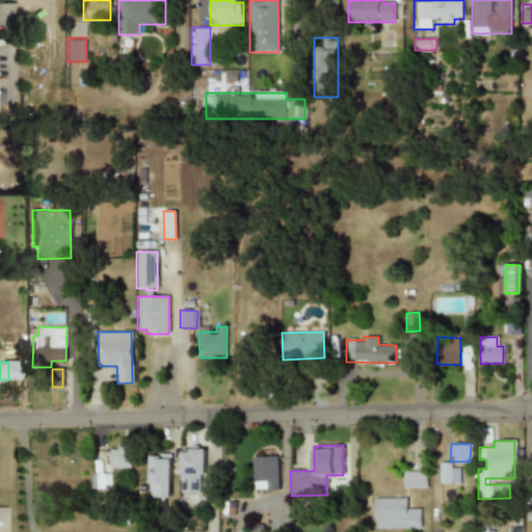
[(109,446),(109,469),(130,468),(130,446),(109,446)]
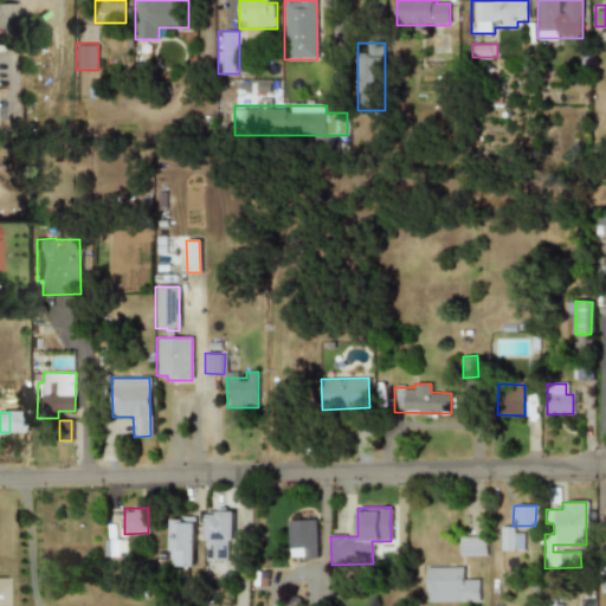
[(206,513),(206,561),(226,561),(226,541),(232,541),(233,513),(206,513)]
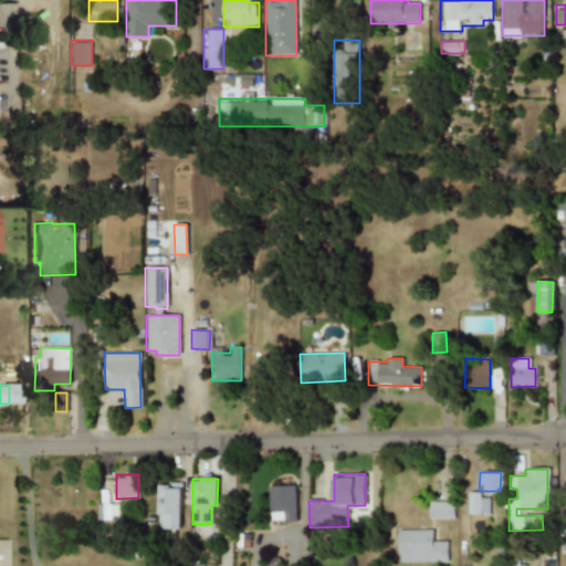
[(157,528),(180,530),(180,484),(158,483),(157,528)]
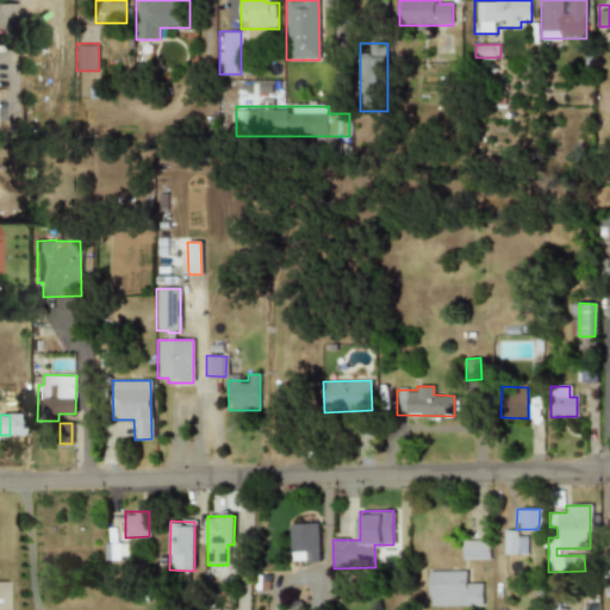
[(318,523),(290,524),(290,561),(318,561),(318,523)]
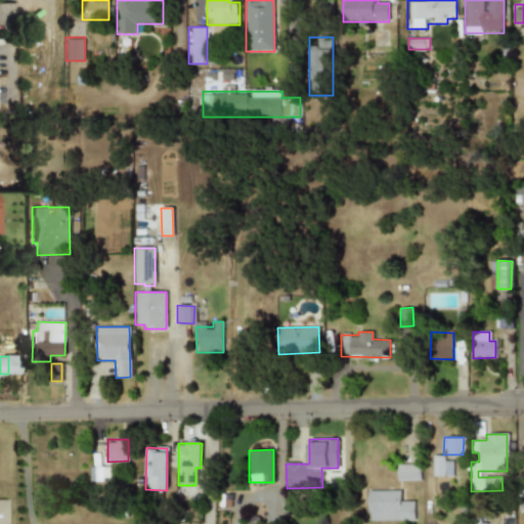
[(433,476),(452,476),(452,461),(443,461),(443,455),(433,455),(433,476)]
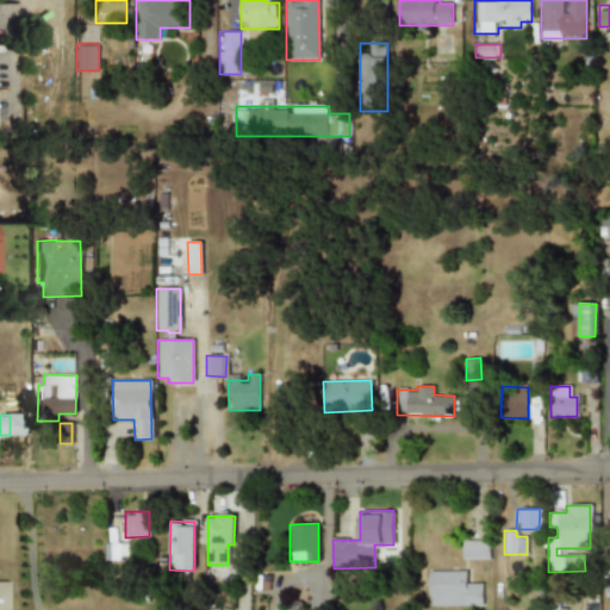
[(489,560),(489,541),(462,541),(462,559),(489,560)]
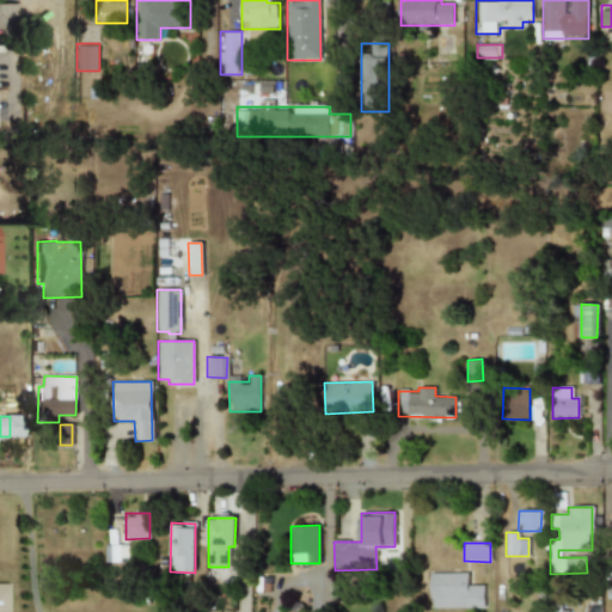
[(483,609),(483,585),(467,585),(467,573),(430,573),(430,609),(483,609)]
